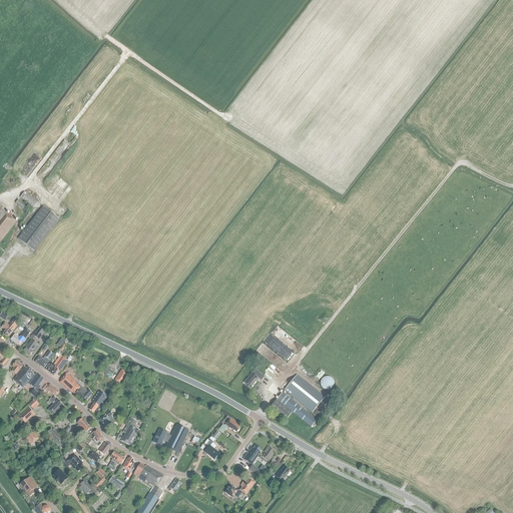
[(37,202),(24,192),(20,197),(33,208),(37,202)]
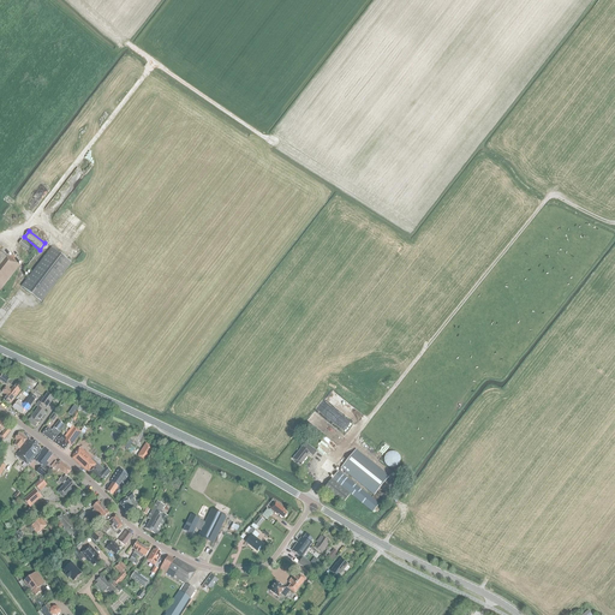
[(22,240),(19,244),(30,252),(33,249),(22,240)]
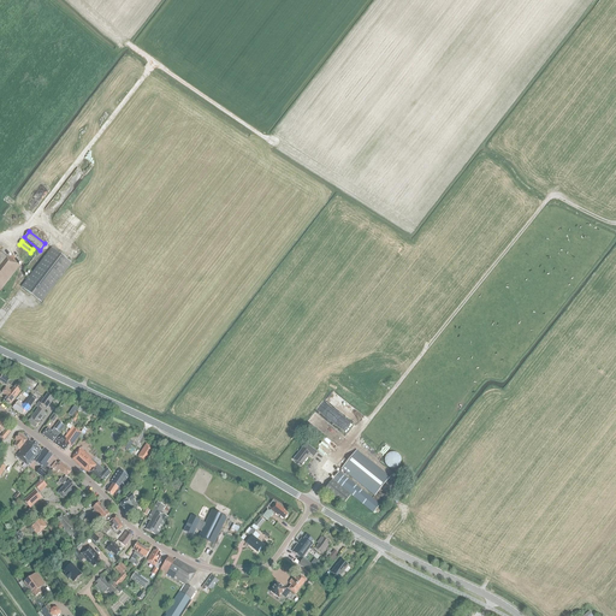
[(71,264),(52,249),(21,288),(41,302),(71,264)]
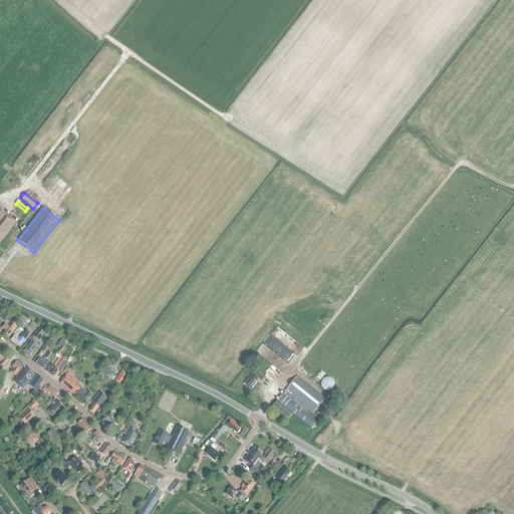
[(0,242),(16,222),(0,210),(0,242)]
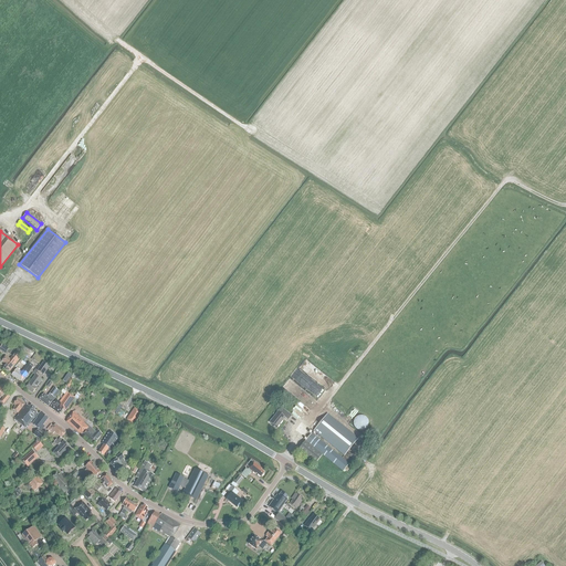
[(0,346),(0,347),(0,349),(6,354),(10,348),(1,342),(0,344),(0,346)]
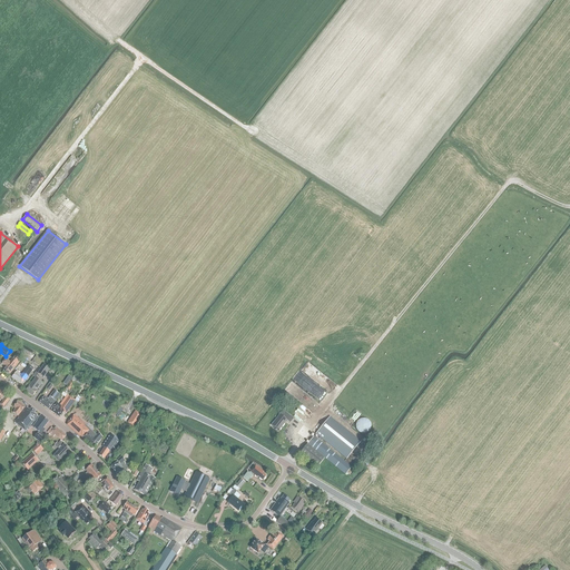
[(1,364),(6,367),(3,371),(8,374),(9,373),(10,374),(22,359),(17,354),(10,362),(6,359),(1,364)]
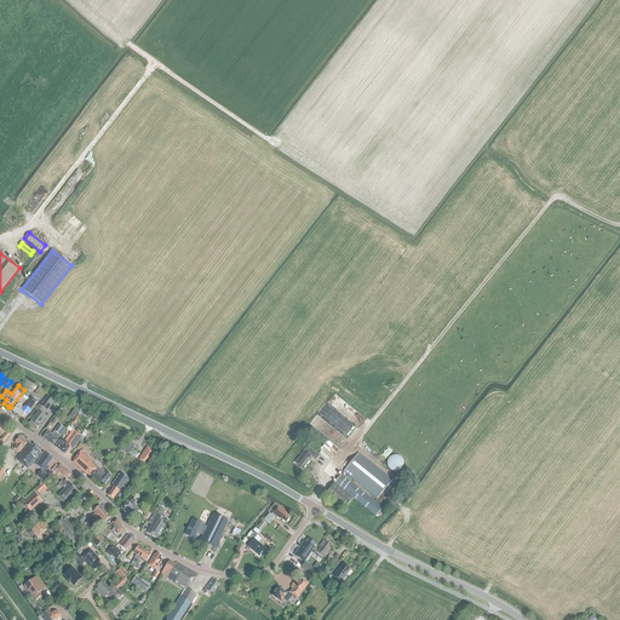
[(27,413),(27,414),(36,401),(32,397),(23,408),(18,403),(12,411),(23,418),(27,413)]
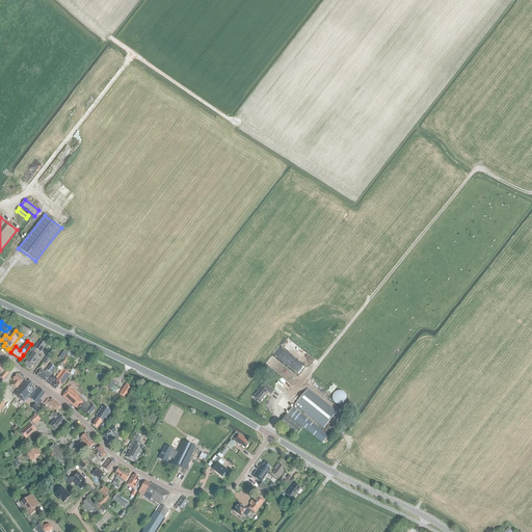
[(47,345),(41,341),(34,348),(35,349),(41,353),(47,345)]
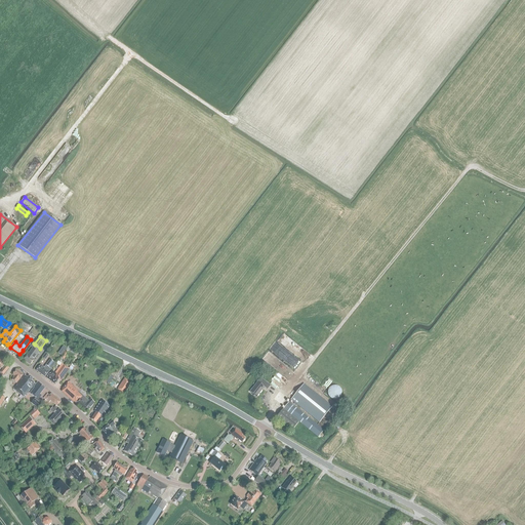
[(79,352),(69,346),(66,351),(69,353),(75,357),(79,352)]
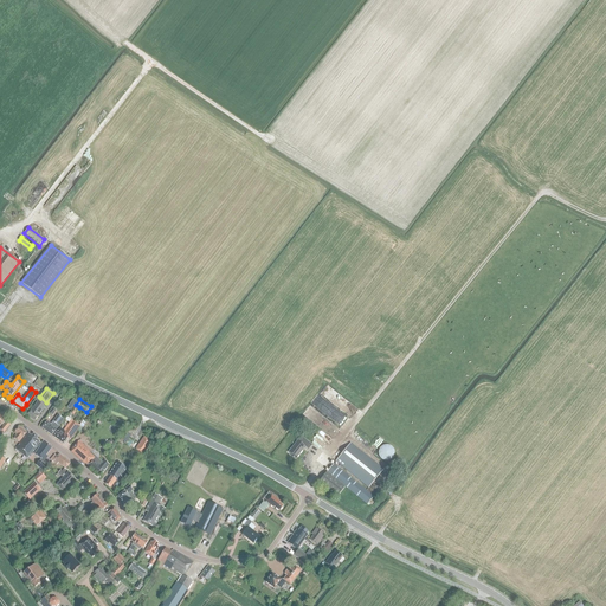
[(39,416),(38,416),(45,407),(38,403),(31,411),(31,410),(27,416),(34,421),(39,416)]
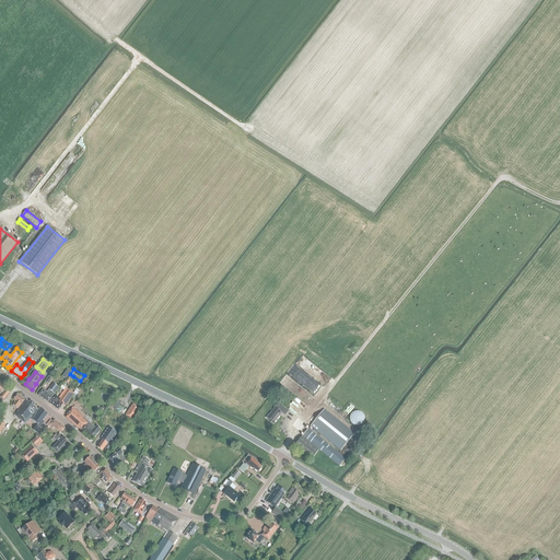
[(54,395),(59,388),(57,386),(54,384),(47,393),(43,389),(38,396),(48,403),(54,395)]
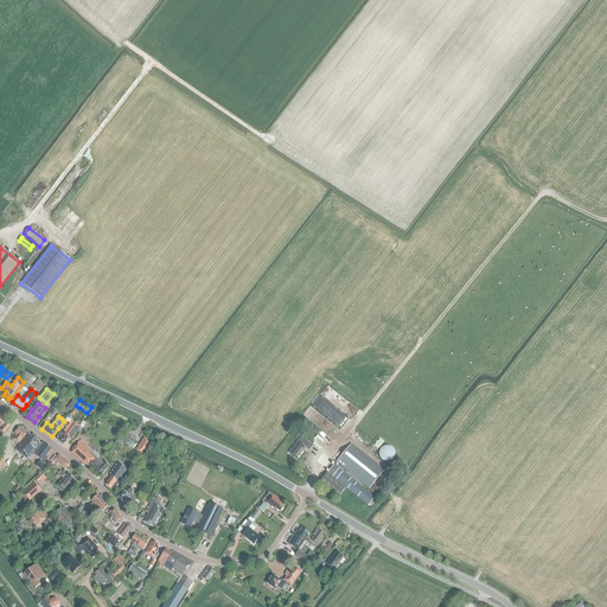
[(68,439),(70,441),(81,427),(71,421),(63,432),(59,429),(53,438),(63,445),(68,439)]
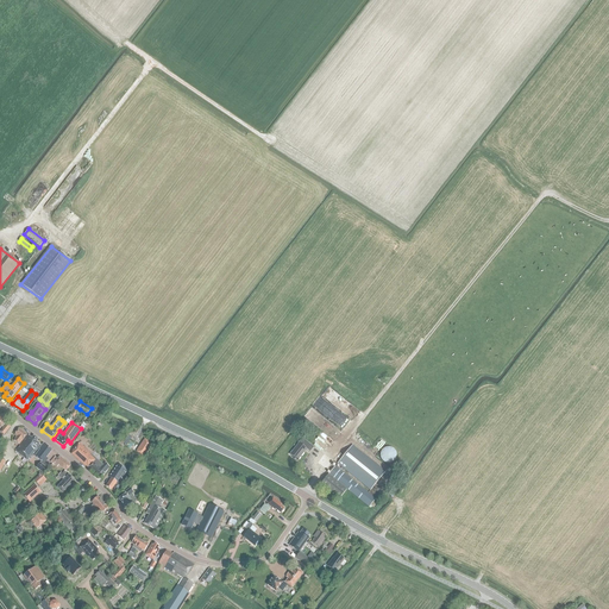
[(7,424),(0,431),(0,432),(4,435),(11,427),(7,424)]
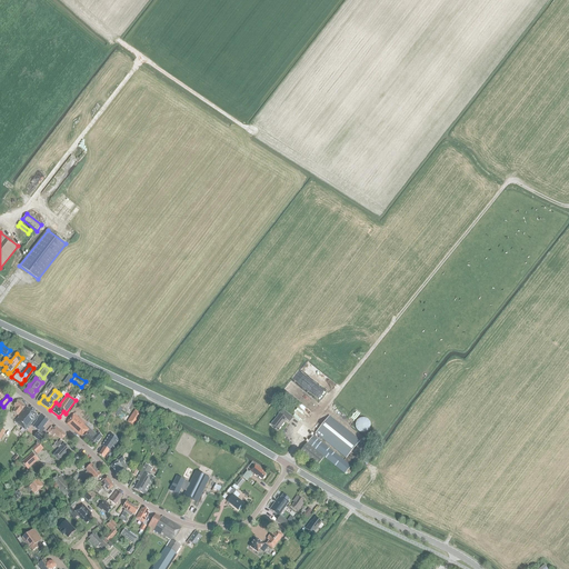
[(16,409),(12,412),(18,416),(19,415),(25,407),(18,401),(13,407),(16,409)]
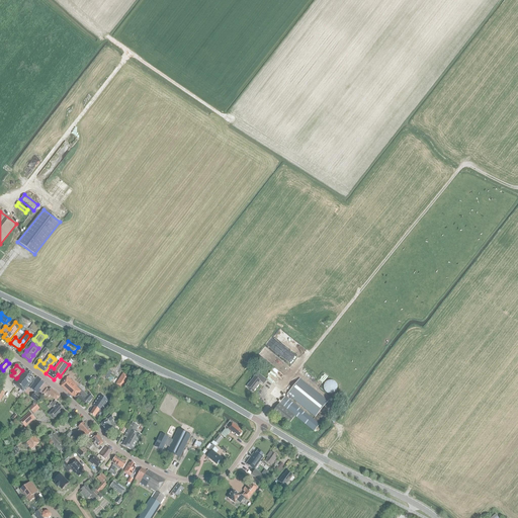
[(103,375),(108,378),(112,371),(107,368),(103,375)]
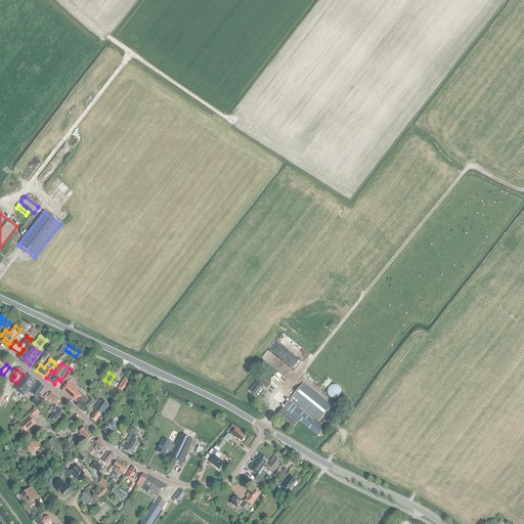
[(13,389),(25,397),(35,384),(31,381),(33,379),(29,376),(28,378),(24,375),(13,389)]
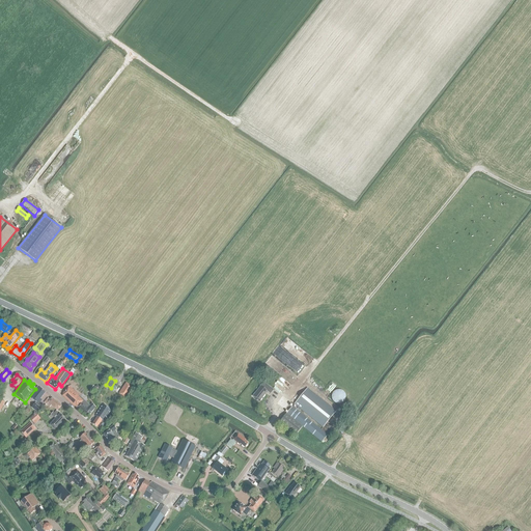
[(126,383),(118,394),(127,398),(134,388),(126,383)]
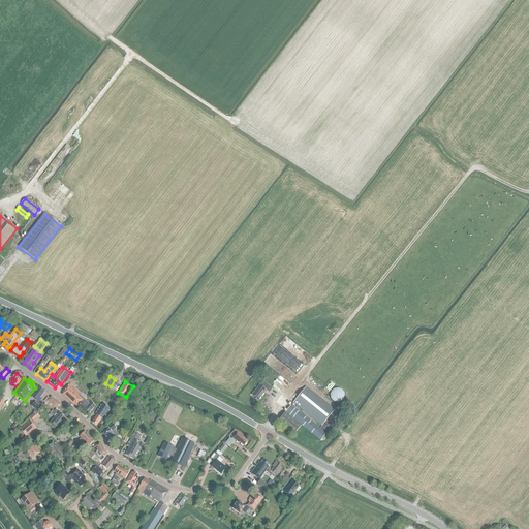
[(269,389),(270,387),(261,381),(258,384),(259,385),(252,395),(258,400),(266,391),(267,392),(269,389)]
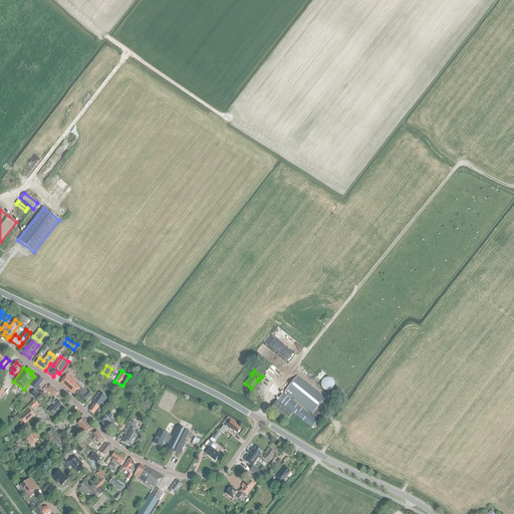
[(40,388),(38,387),(43,380),(36,374),(33,379),(29,386),(34,390),(30,395),(35,399),(41,392),(39,390),(40,388)]
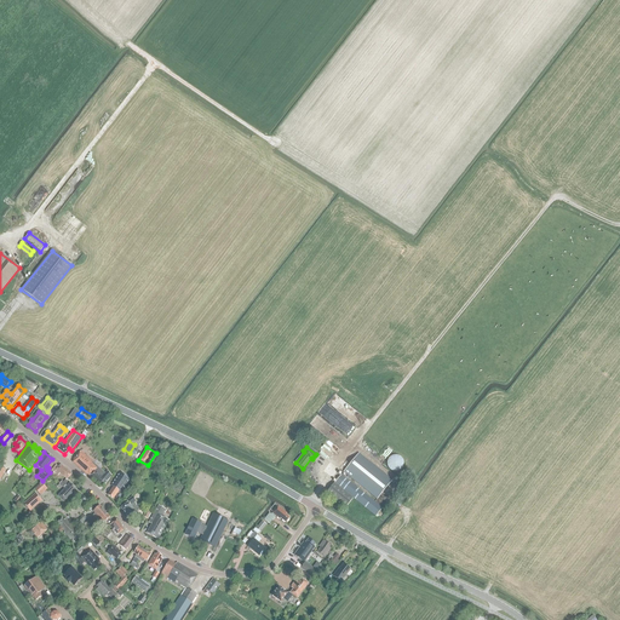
[(74,458),(73,463),(85,474),(90,476),(101,487),(112,476),(107,471),(104,474),(81,452),(74,458)]
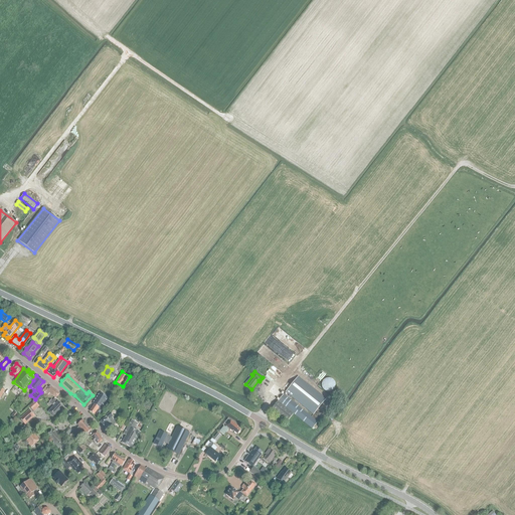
[(285,392),(313,414),(326,399),(298,377),(285,392)]
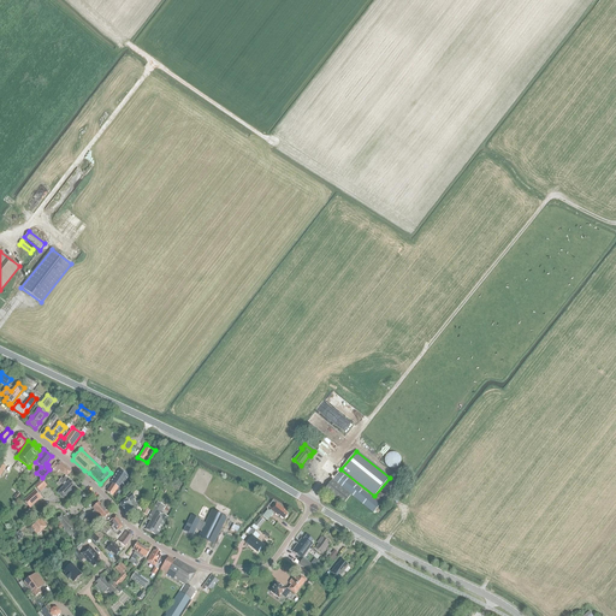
[(71,472),(60,462),(58,465),(55,462),(51,468),(54,471),(54,469),(58,472),(59,471),(66,477),(71,472)]
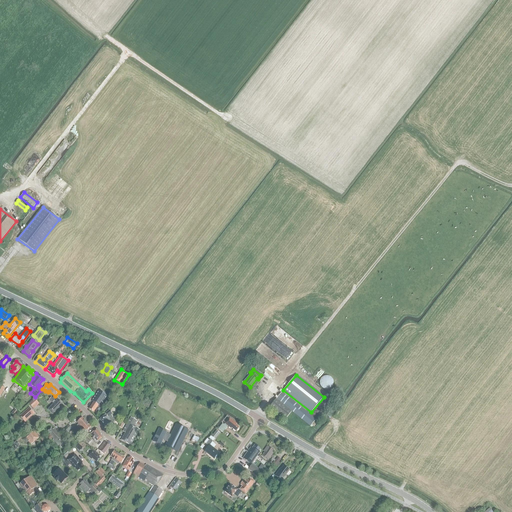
[(100,407),(107,396),(98,391),(91,401),(92,401),(93,402),(89,409),(93,412),(98,405),(99,406),(99,407),(100,407)]
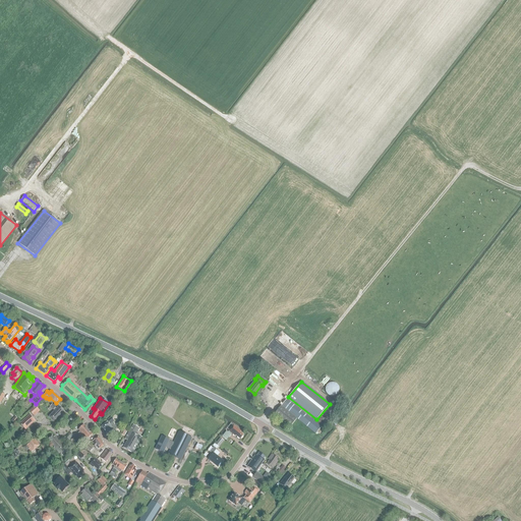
[(281,406),(274,414),(290,427),(297,418),(315,433),(322,427),(287,399),(281,406)]
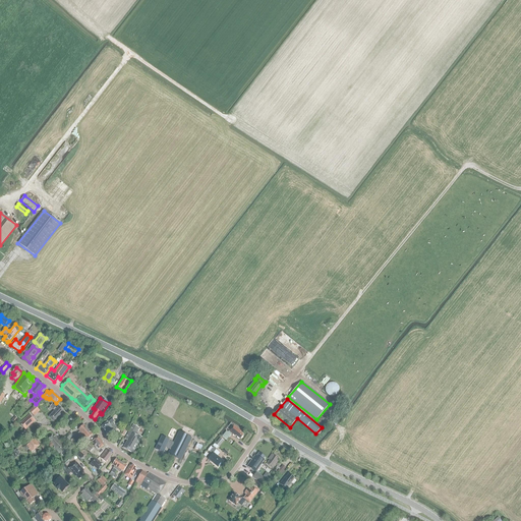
[(36,406),(30,411),(34,416),(40,411),(36,406)]
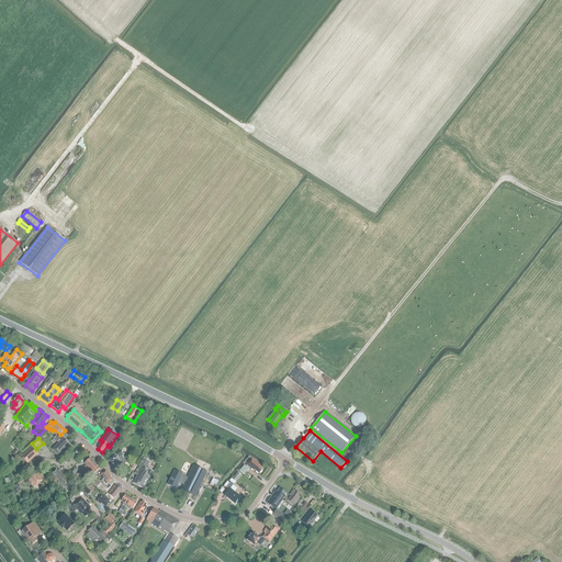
[(68,444),(63,439),(58,445),(53,450),(58,456),(68,444)]
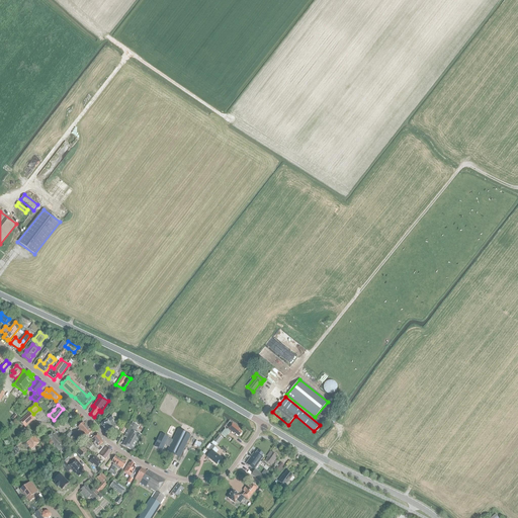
[(19,422),(25,428),(35,419),(29,413),(19,422)]
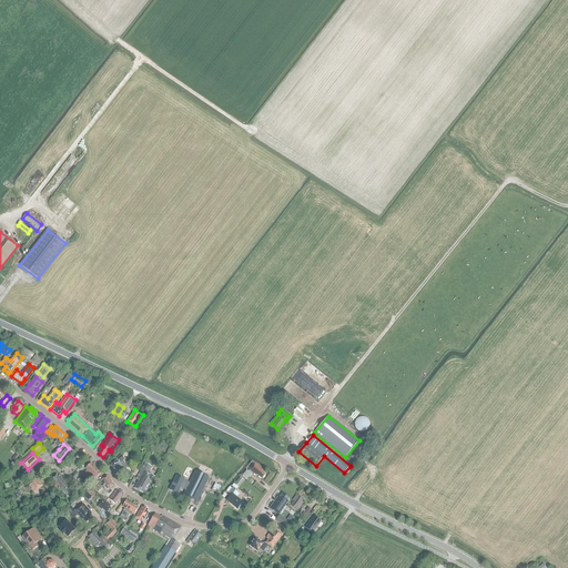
[(122,462),(124,460),(123,460),(124,459),(122,457),(121,455),(117,459),(118,460),(110,466),(118,475),(125,469),(124,469),(127,467),(124,465),(122,462)]
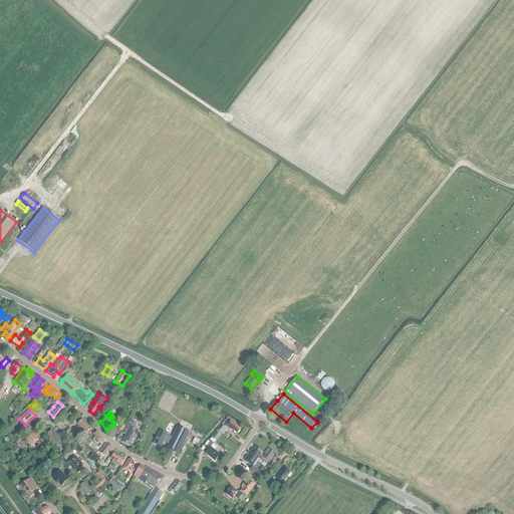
[(77,428),(74,431),(76,434),(79,431),(86,424),(82,420),(77,424),(78,426),(76,428),(77,428)]
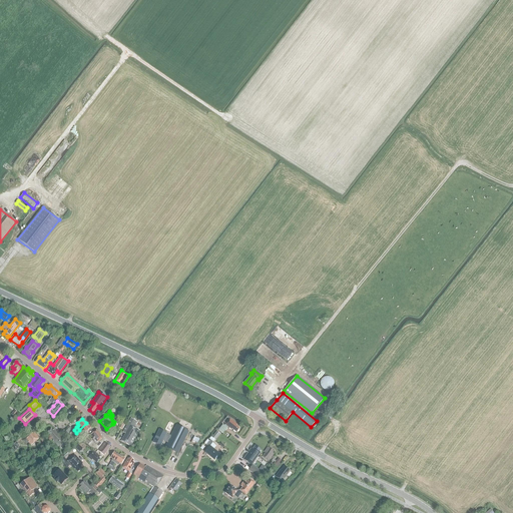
[(122,433),(125,434),(121,441),(130,447),(139,431),(133,427),(136,422),(131,419),(122,433)]
